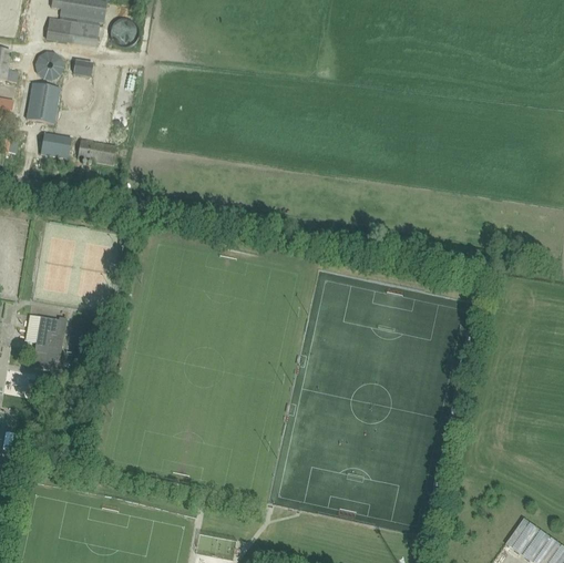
[(49,0),(48,4),(102,13),(104,0),(49,0)]
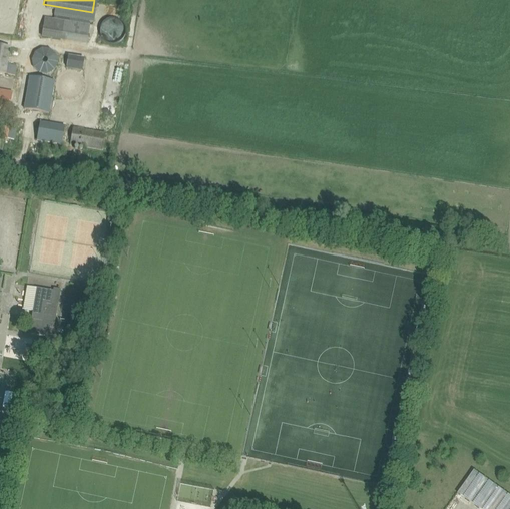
[(38,33),(84,41),(87,21),(42,13),(38,33)]
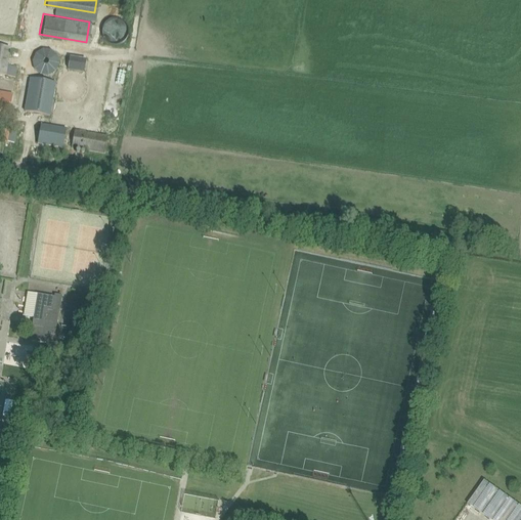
[(110,40),(113,41),(115,40),(117,40),(119,39),(122,37),(123,36),(125,34),(126,29),(125,26),(125,24),(124,20),(123,18),(121,17),(119,15),(117,15),(114,14),(111,14),(107,15),(105,16),(103,17),(102,19),(100,22),(99,25),(99,27),(99,30),(100,33),(101,35),(102,37),(105,39),(106,40),(110,40)]
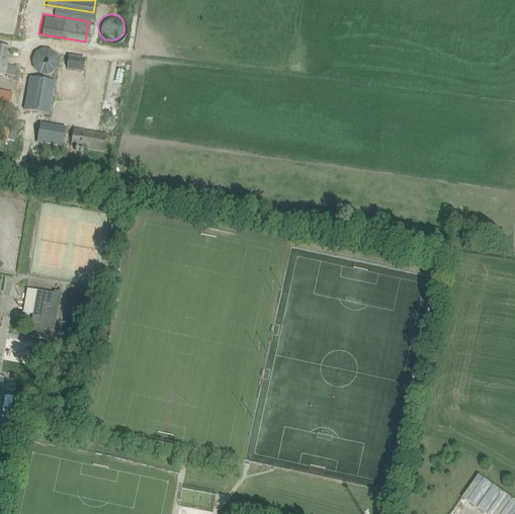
[(111,114),(119,58),(108,57),(100,113),(111,114)]
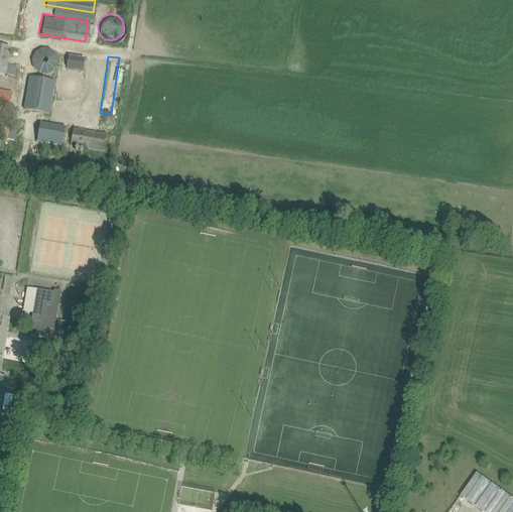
[(27,74),(21,106),(46,110),(52,78),(27,74)]
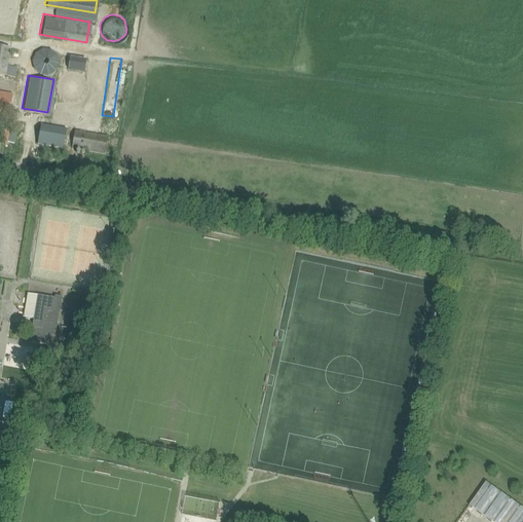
[(0,110),(6,111),(10,90),(0,88),(0,110)]
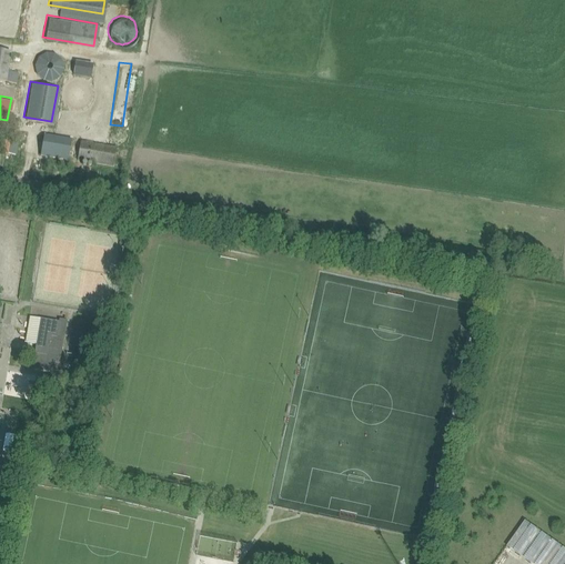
[(12,102),(10,114),(19,117),(21,104),(12,102)]
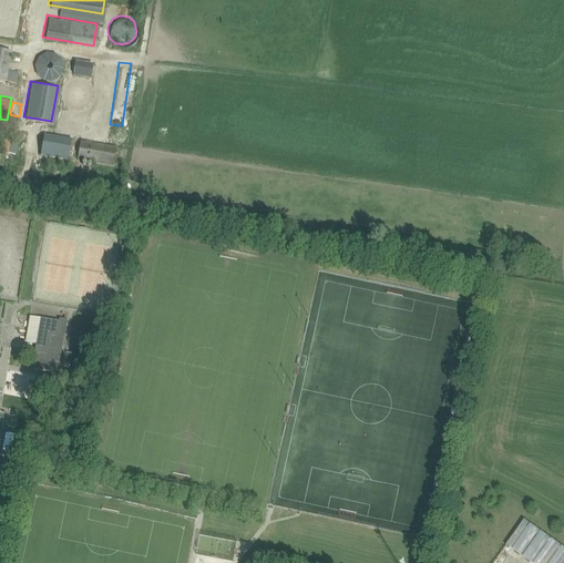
[(41,130),(38,152),(64,156),(69,135),(41,130)]
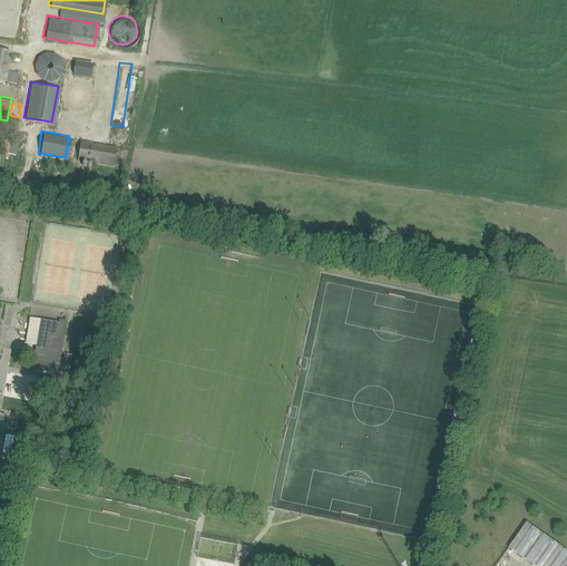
[(78,137),(75,156),(110,163),(115,144),(78,137)]
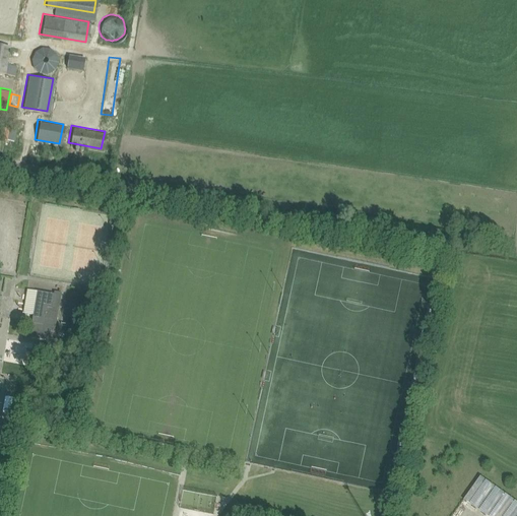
[(34,287),(29,312),(31,313),(28,334),(43,336),(43,342),(49,343),(58,294),(58,289),(51,288),(51,291),(34,287)]
